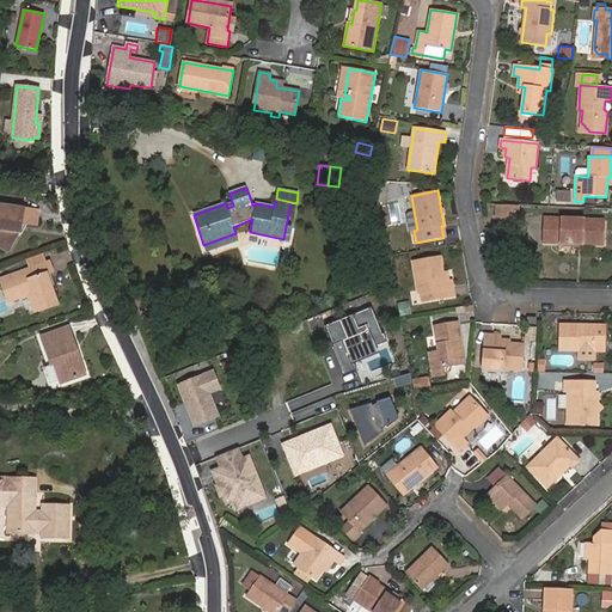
[(570,191),(557,191),(556,201),(569,201),(570,191)]
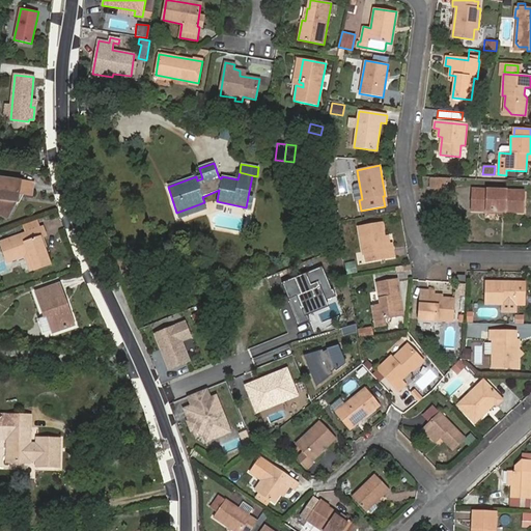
[(16,202),(18,202),(19,193),(32,195),(33,183),(0,177),(0,215),(6,218),(8,218),(16,202)]
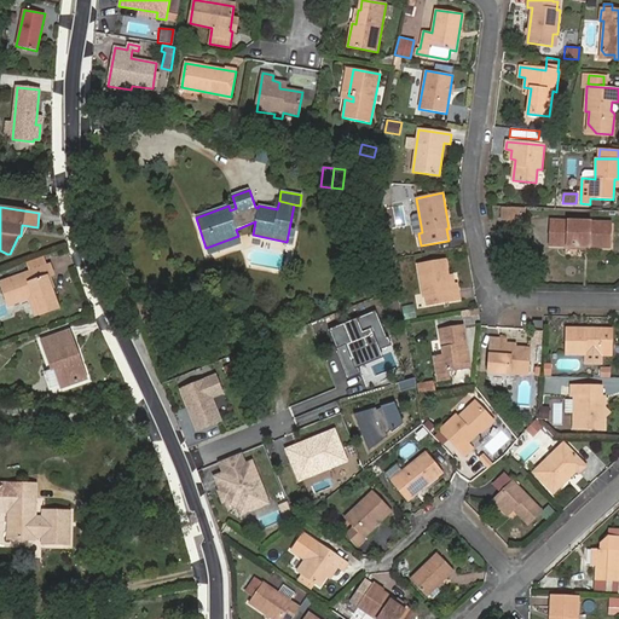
[(524,224),(524,207),(498,207),(498,224),(524,224)]
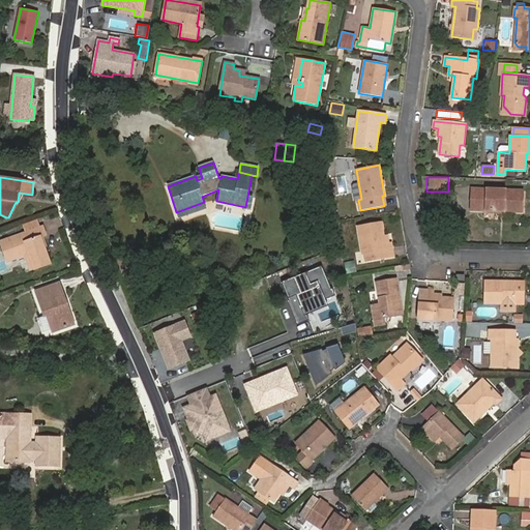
[(470,210),(523,212),(524,190),(471,188),(470,210)]
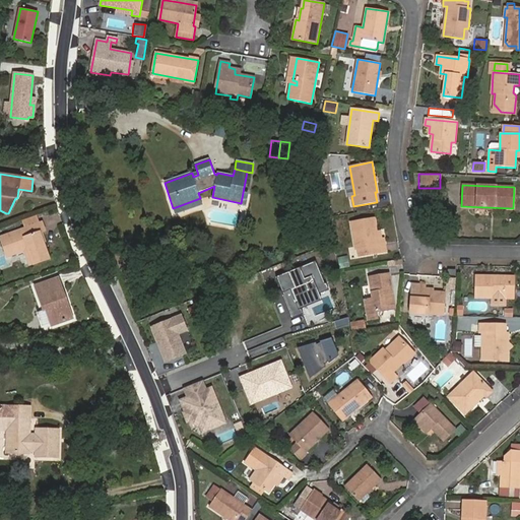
[(379,240),(377,233),(375,218),(351,222),(355,249),(358,249),(359,257),(387,252),(384,239),(379,240)]
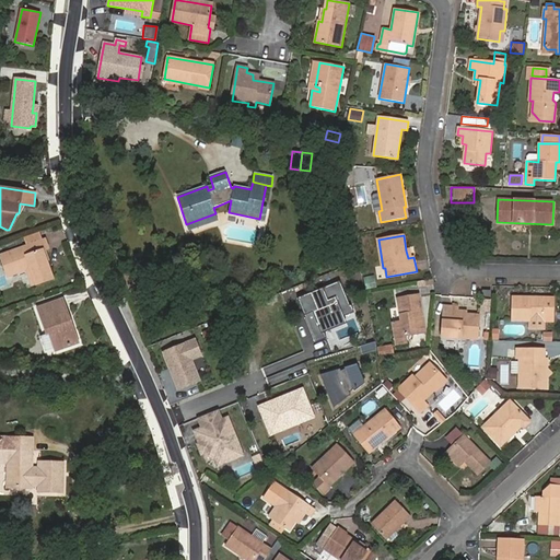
[(46,240),(1,255),(8,276),(31,269),(36,286),(53,279),(43,251),(49,248),(46,240)]
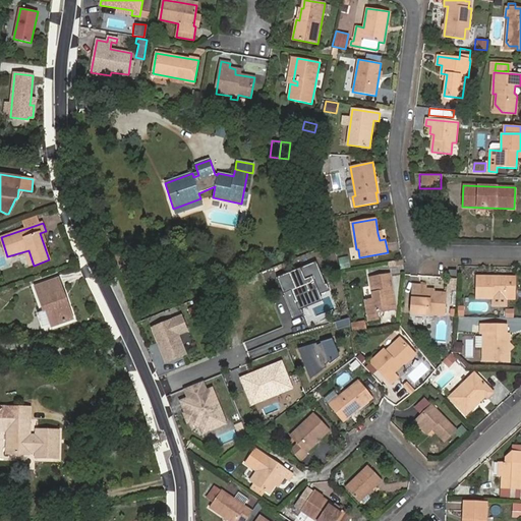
[(315,264),(278,278),(292,314),(324,302),(321,295),(327,293),(315,264)]
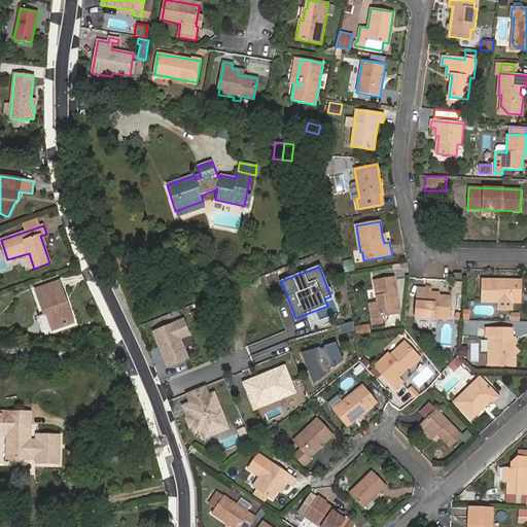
[(394,278),(375,282),(378,304),(370,305),(373,324),(382,323),(381,316),(400,312),(394,278)]
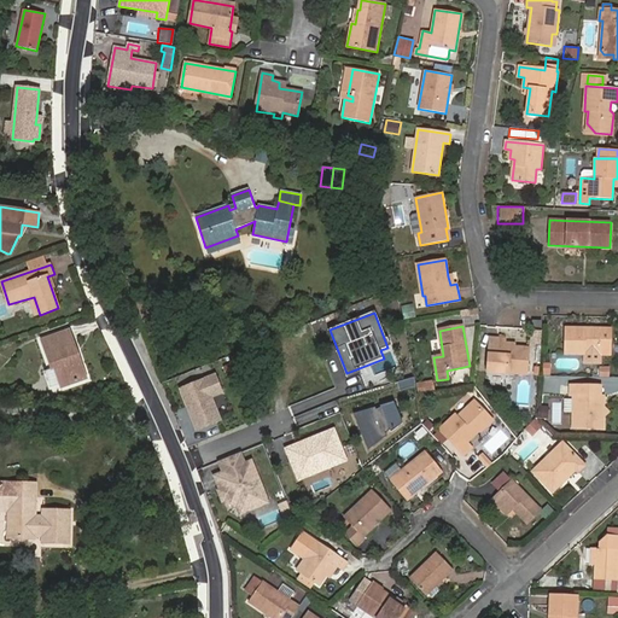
[(565,354),(612,355),(612,330),(565,328),(565,354)]
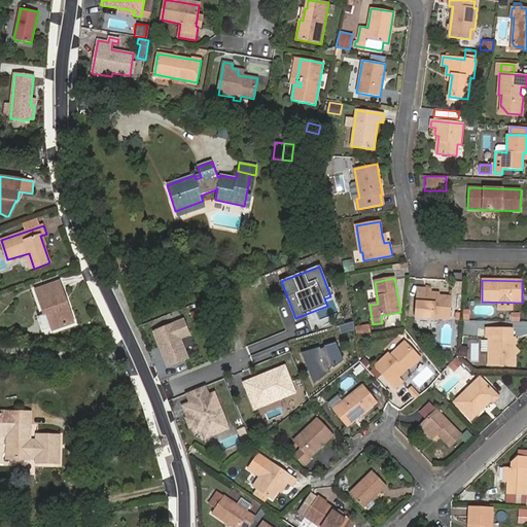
[(460,294),(461,282),(452,281),(451,293),(460,294)]
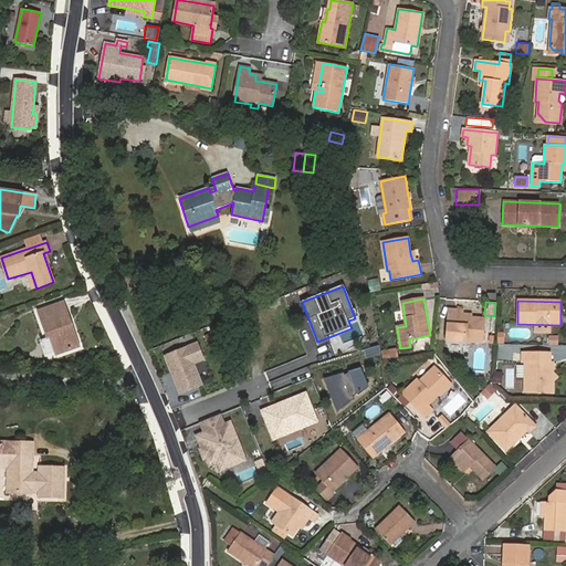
[(71,331),(61,304),(39,312),(48,338),(50,337),(56,354),(79,346),(73,331),(71,331)]
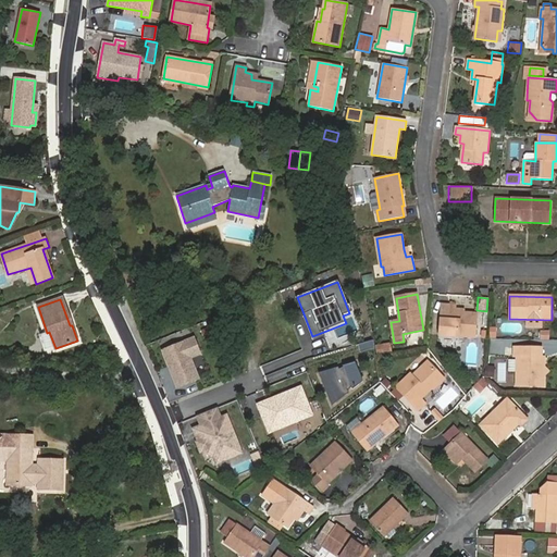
[(440,335),(475,338),(477,313),(455,312),(455,305),(442,305),(440,335)]
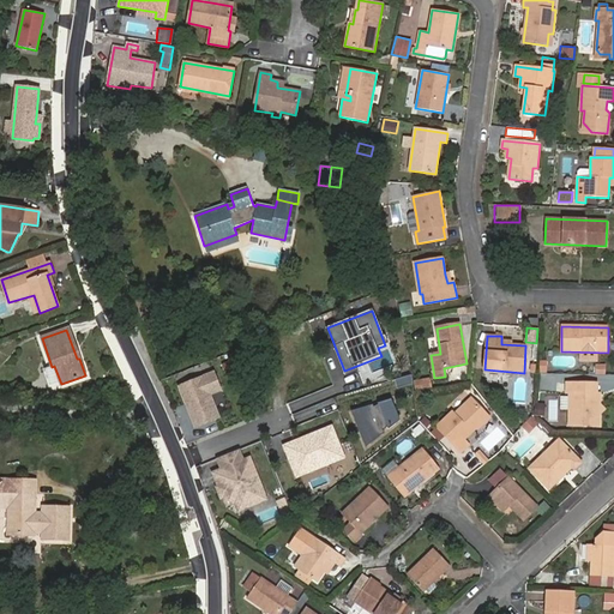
[(539,373),(546,372),(545,360),(536,361),(539,373)]
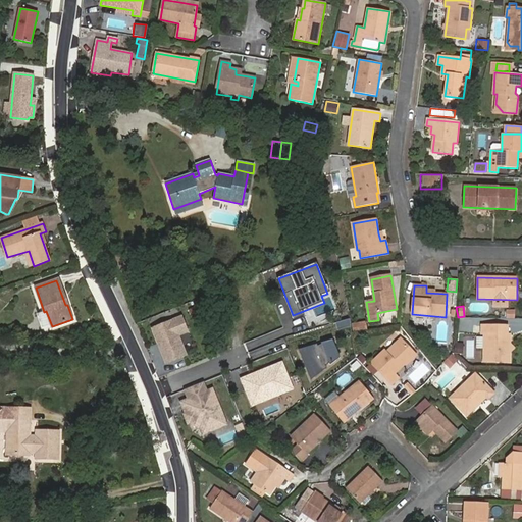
[(514,319),(514,310),(505,309),(505,319),(514,319)]
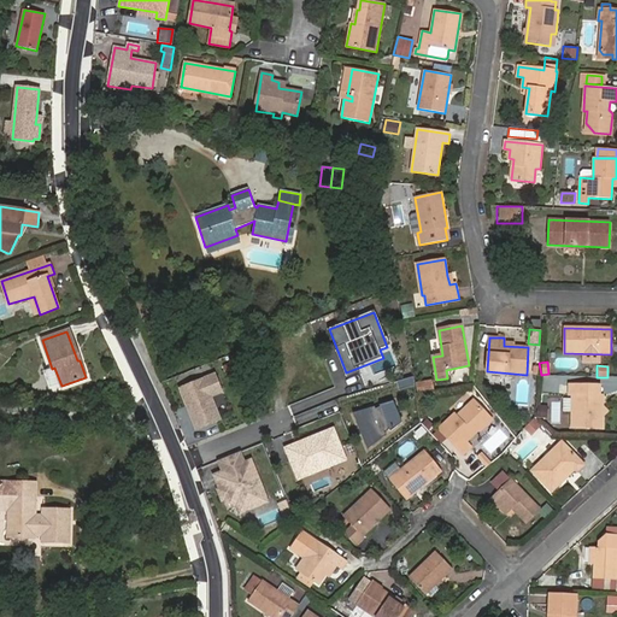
[(216,372),(177,388),(194,433),(223,422),(213,398),(224,394),(216,372)]
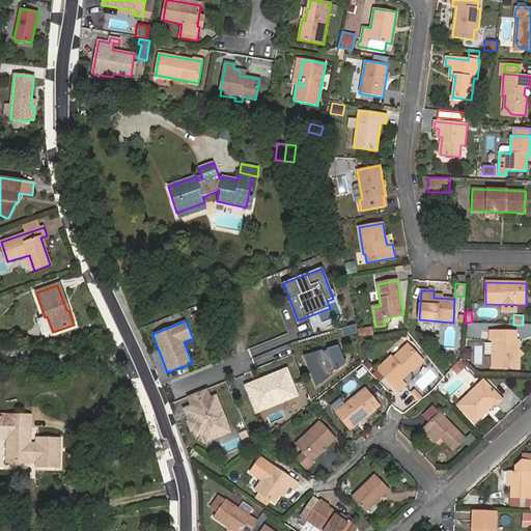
[(371,328),(358,330),(360,338),(373,336),(371,328)]
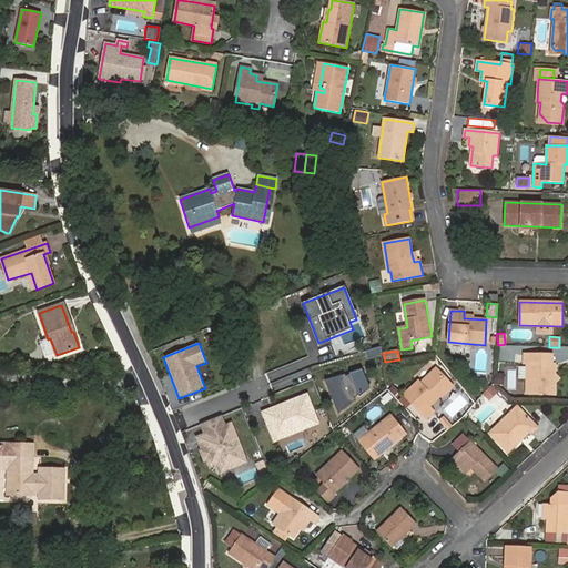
[(555,384),(550,379),(556,374),(556,364),(553,364),(553,355),(524,354),(524,363),(527,363),(526,394),(555,394),(555,384)]
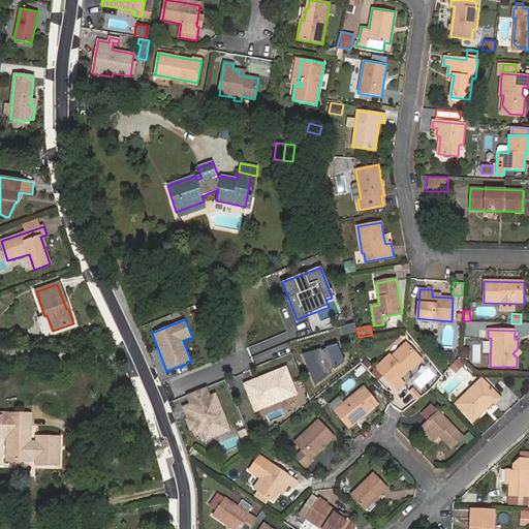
[(406,343),(393,356),(391,354),(376,368),(398,390),(404,383),(400,379),(409,370),(412,370),(416,366),(414,363),(414,358),(417,354),(406,343)]
